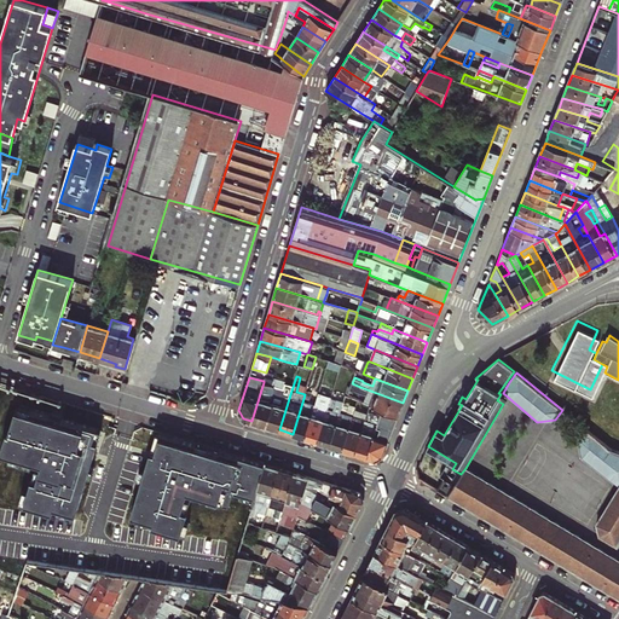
[(252,421),(266,426),(278,387),(264,382),(252,421)]
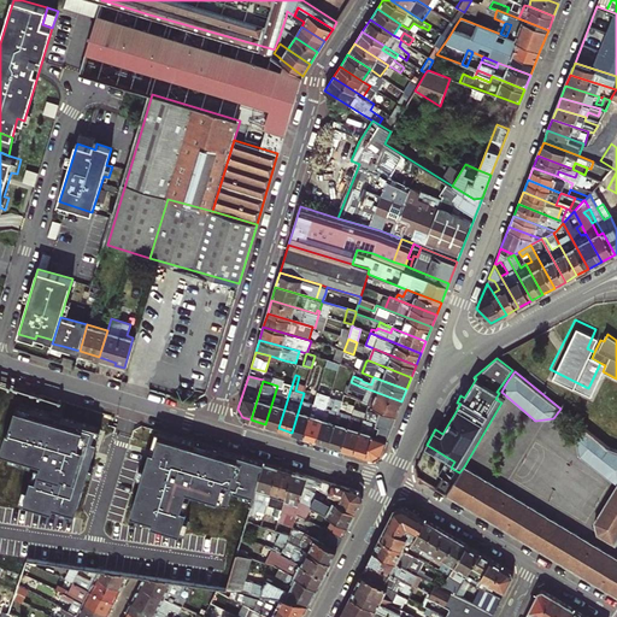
[(317,440),(327,406),(321,405),(323,395),(327,385),(321,382),(313,403),(304,436),(317,440)]
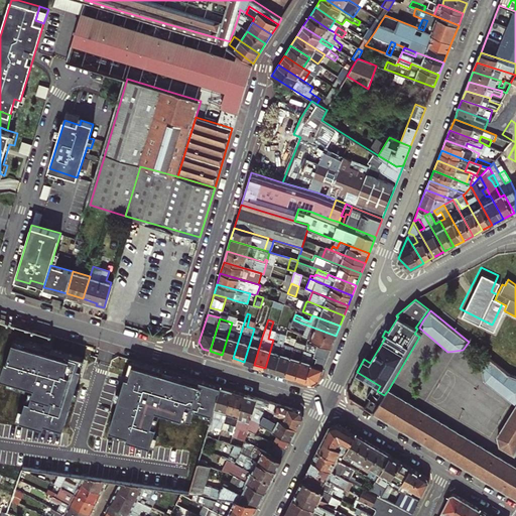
[(232,323),(222,355),(233,358),(243,326),(232,323)]
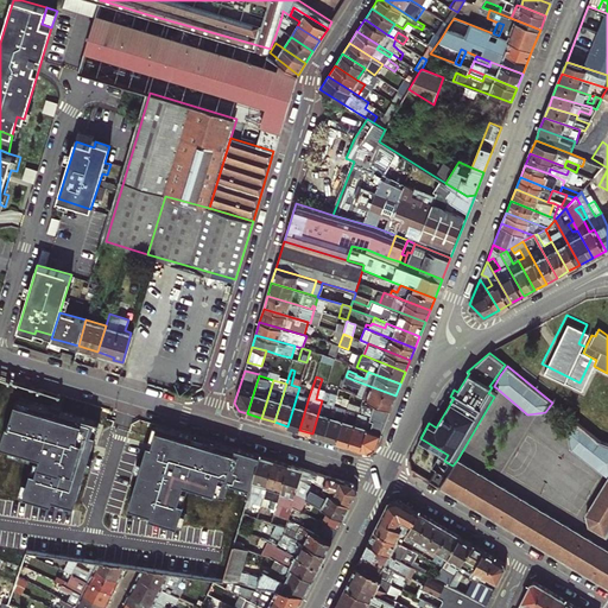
[(396,396),(354,380),(353,382),(362,387),(359,396),(363,398),(375,403),(391,409),(396,396)]
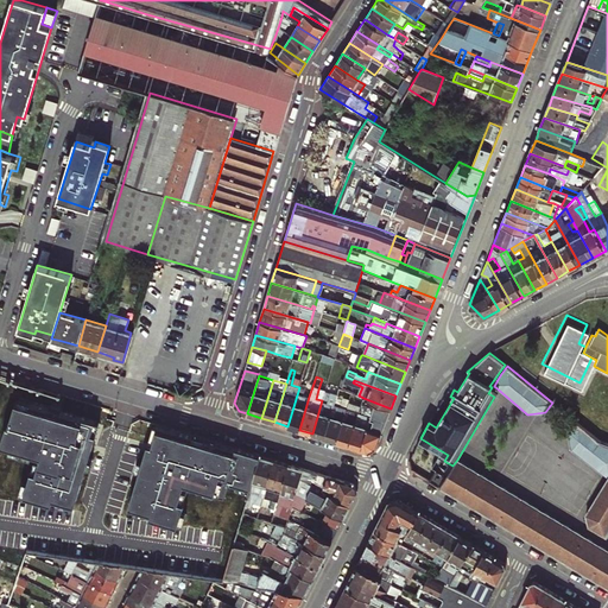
[(287,426),(299,430),(309,397),(303,396),(306,385),(301,384),(299,387),(287,426)]
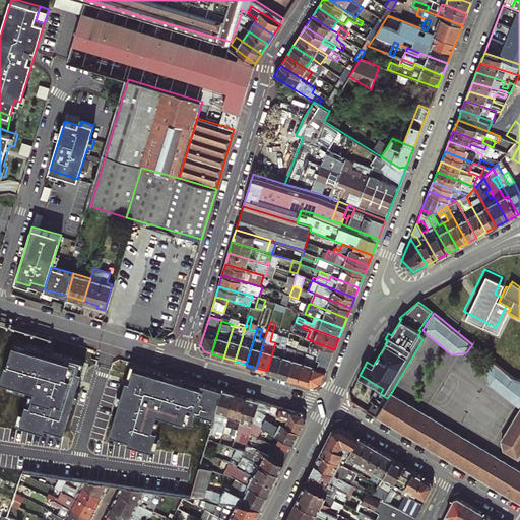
[(267,371),(277,374),(286,346),(280,344),(283,336),(278,334),(275,342),(267,371)]
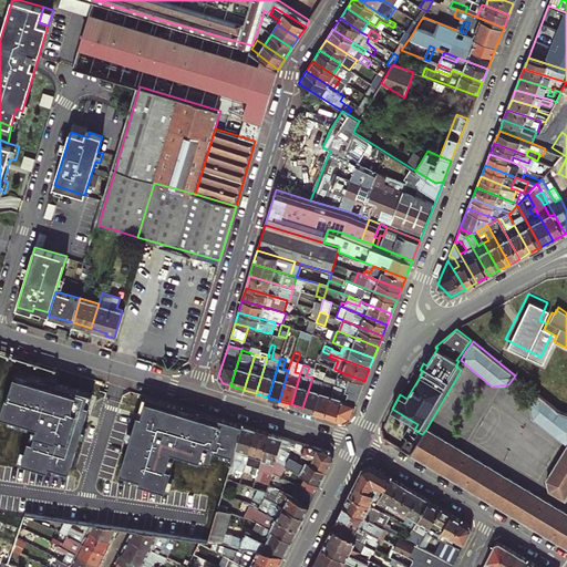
[(302,408),(313,411),(322,380),(317,379),(320,369),(315,368),(315,369),(312,378),(302,408)]
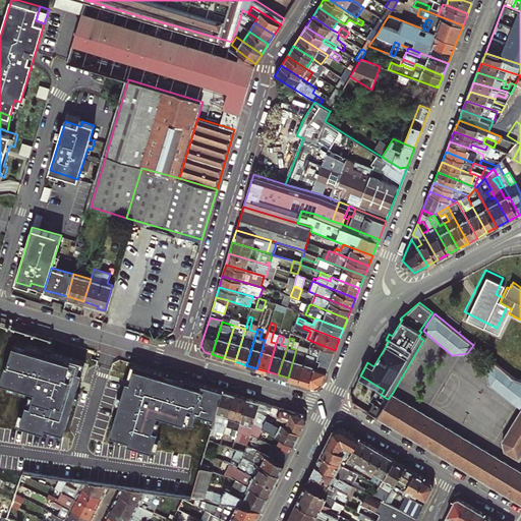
[(299,381),(307,353),(301,351),(304,343),(299,341),(296,349),(288,378),(299,381)]
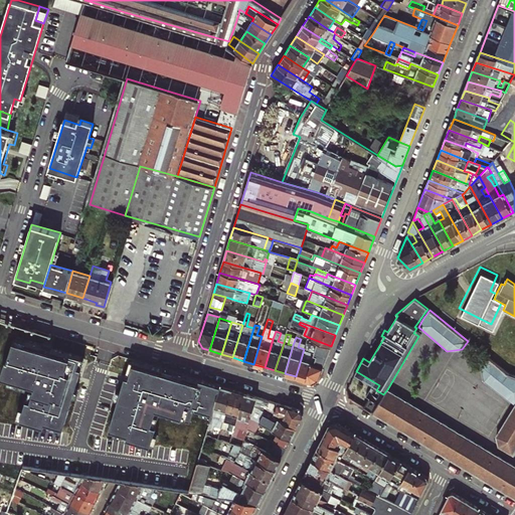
[(12,338),(1,374),(36,385),(31,401),(26,399),(21,418),(44,425),(45,420),(63,426),(83,359),(12,338)]
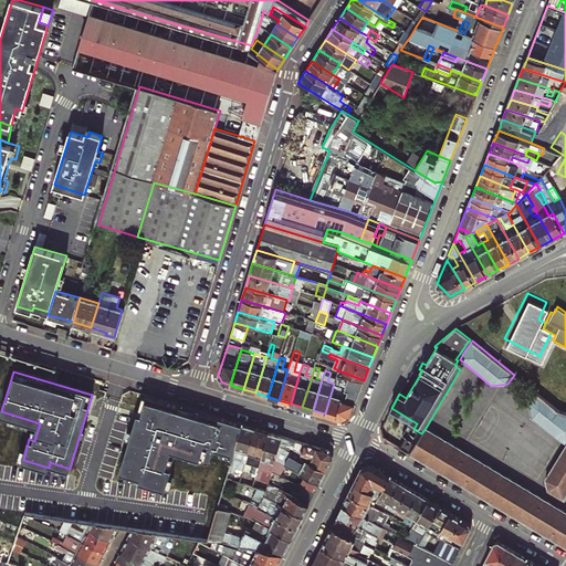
[(325,413),(336,417),(345,387),(339,385),(342,377),(337,375),(334,384),(325,413)]
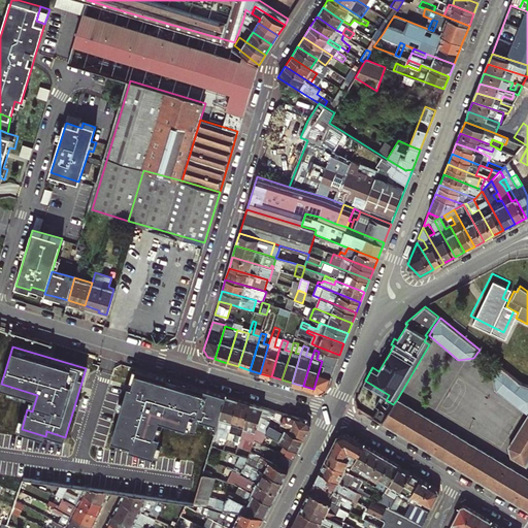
[(322,361),(314,389),(320,391),(326,388),(339,355),(326,350),(322,361)]
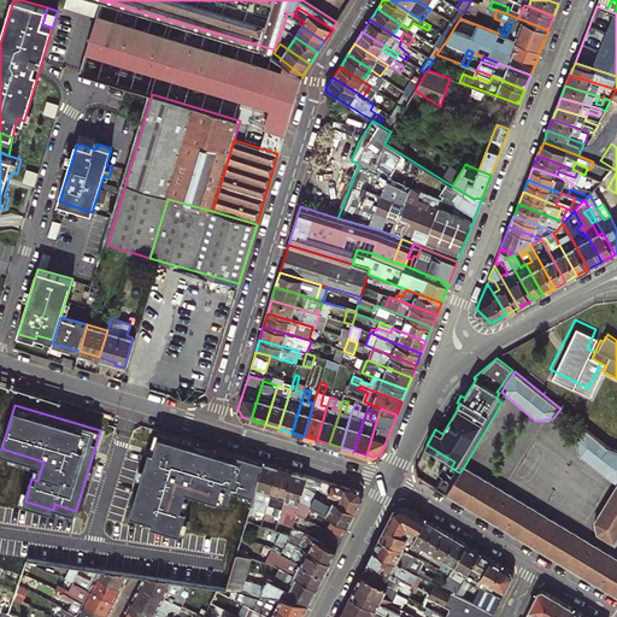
[(234,488),(254,494),(264,462),(157,430),(133,513),(153,519),(152,524),(180,533),(187,509),(183,507),(188,489),(229,503),(234,488)]
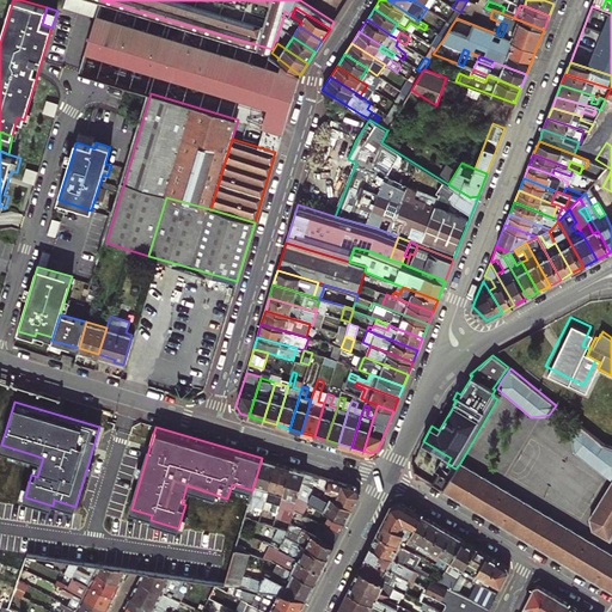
[(611,447),(603,444),(582,427),(579,430),(577,429),(574,434),(575,452),(611,476),(611,447)]
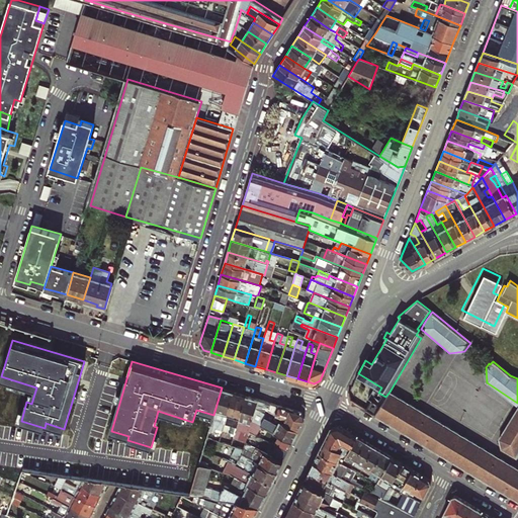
[(222,430),(224,423),(234,392),(222,387),(213,415),(210,424),(208,431),(213,432),(217,421),(221,422),(219,429),(222,430)]
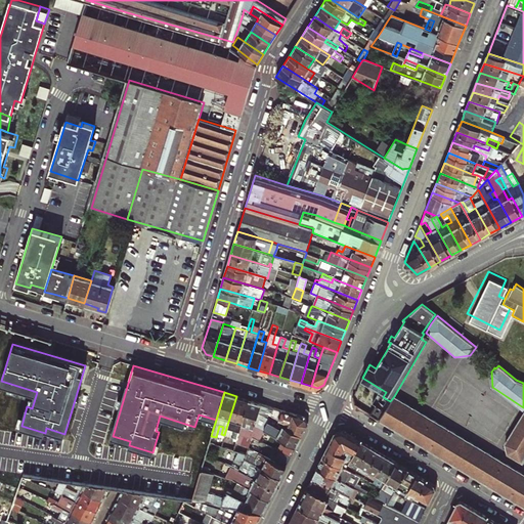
[(236,396),(226,428),(236,431),(234,437),(236,438),(236,437),(249,400),(236,396)]
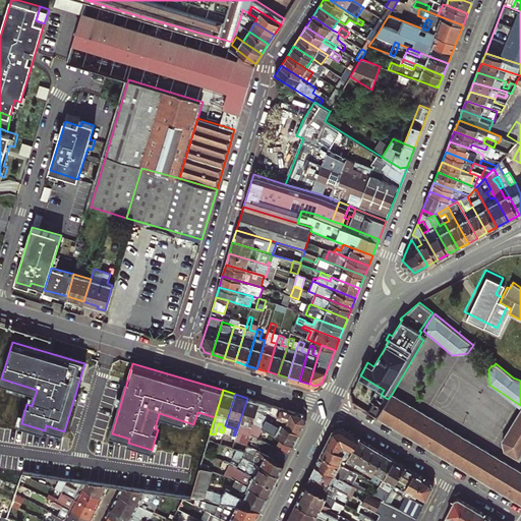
[(520,471),(392,394),(388,399),(383,407),(378,417),(520,503),(520,471)]
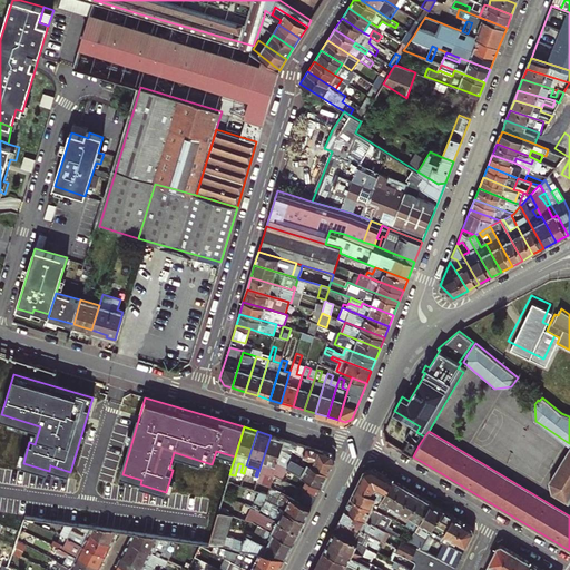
[(271,435),(257,475),(264,478),(263,481),(269,483),(273,474),(281,448),(283,439),(271,435)]
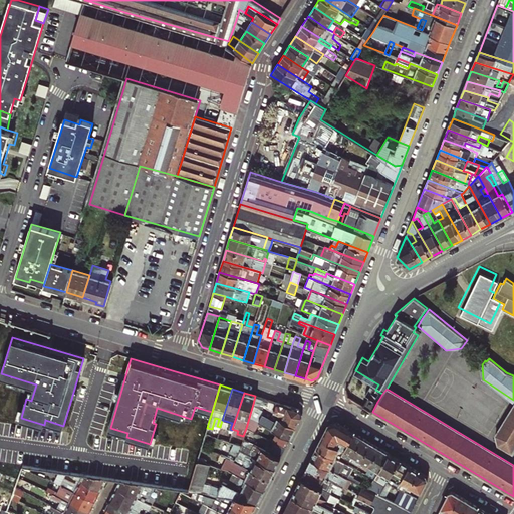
[(255,396),(253,404),(276,417),(296,427),(302,416),(299,409),(255,396)]
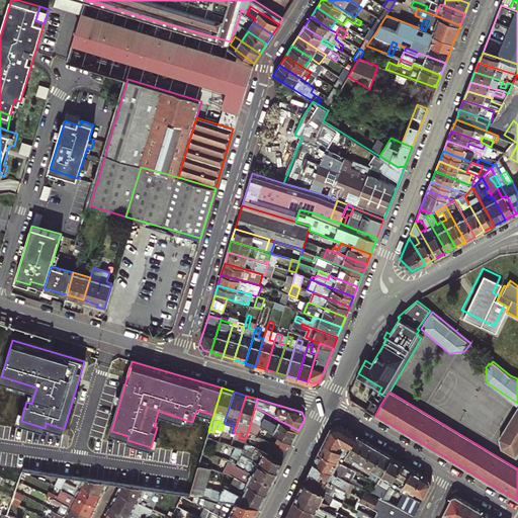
[(371,400),(365,409),(375,415),(380,405),(371,400)]
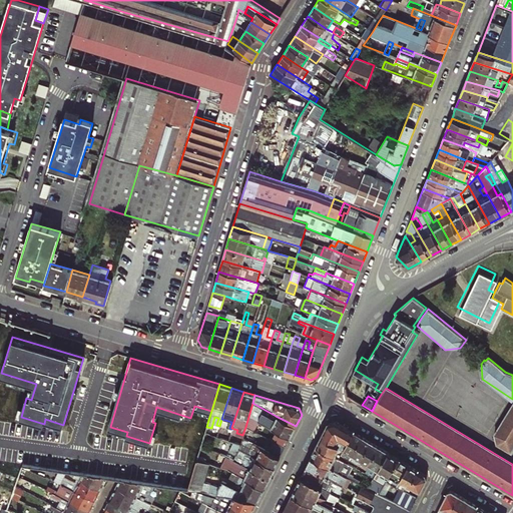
[(252,431),(258,421),(277,430),(291,437),(296,426),(276,416),(252,403),(245,427),(250,430),(252,431)]
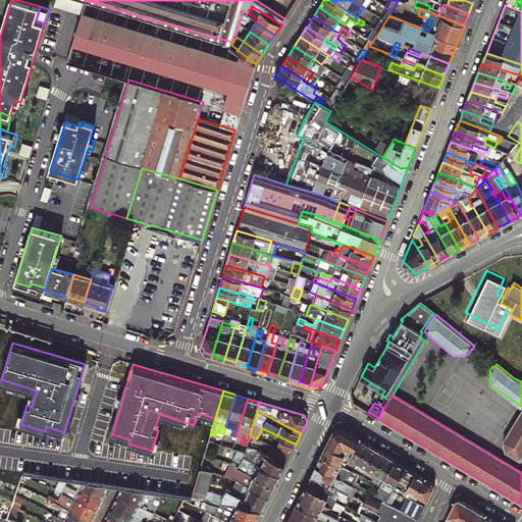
[(521,411),(504,441),(506,452),(521,461),(521,411)]
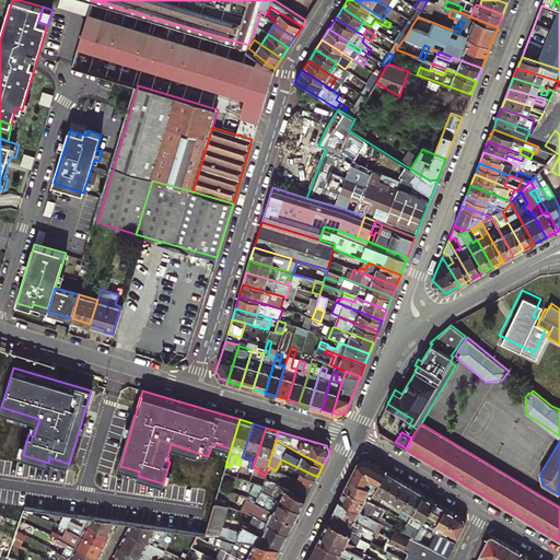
[(358,461),(350,477),(376,491),(386,471),(365,459),(358,461)]
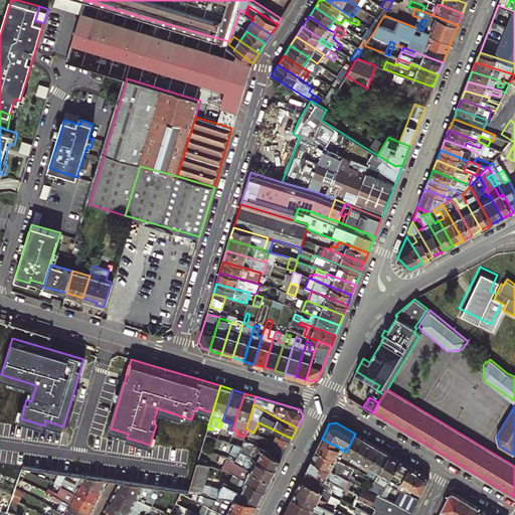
[(229,443),(231,434),(225,432),(223,441),(229,443)]
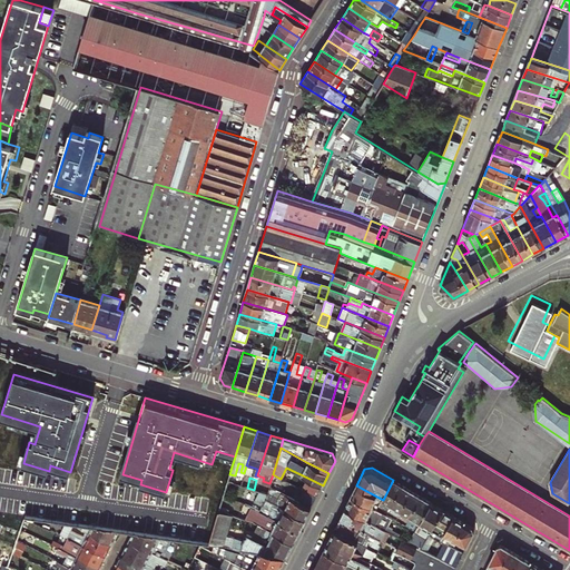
[(393,480),(383,500),(377,509),(387,514),(402,485),(393,480)]
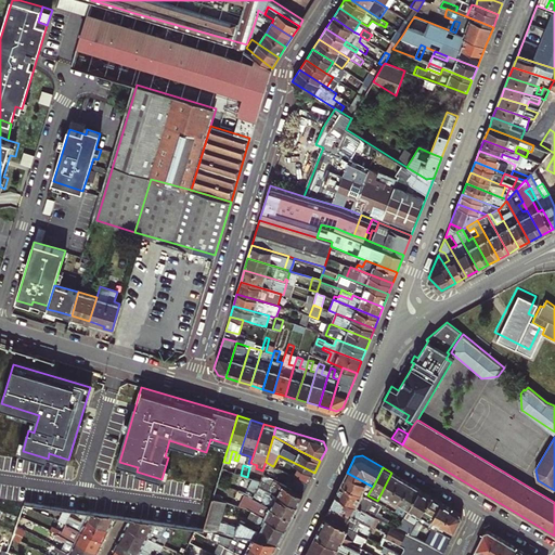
[(373,487),(347,473),(341,481),(368,495),(373,487)]
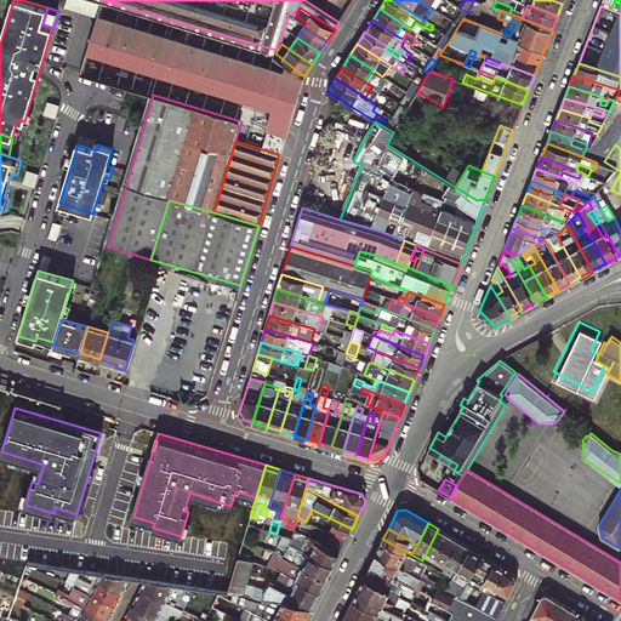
[(431,565),(433,567),(449,536),(438,529),(422,560),(431,565)]
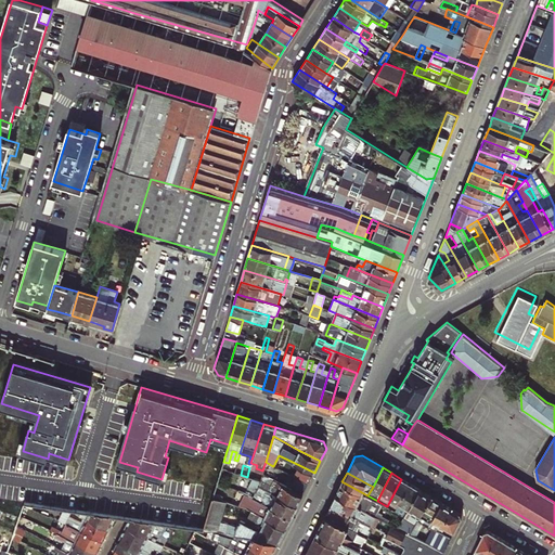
[(284,486),(261,474),(260,481),(258,486),(297,505),(302,494),(284,486)]
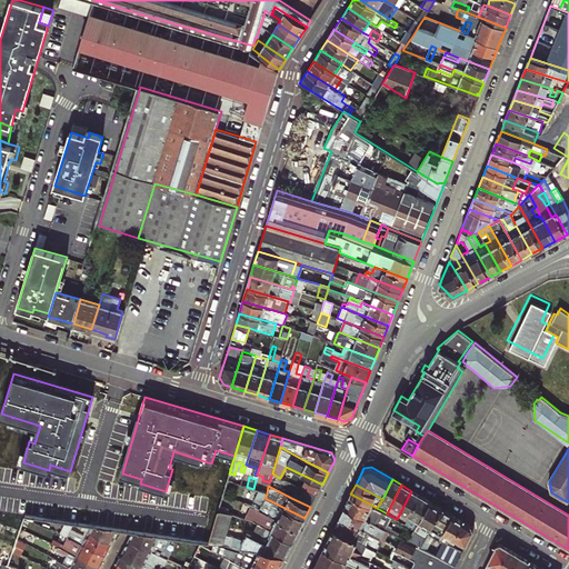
[(261,506),(259,510),(298,530),(305,518),(265,498),(267,493),(258,490),(252,500),(261,506)]
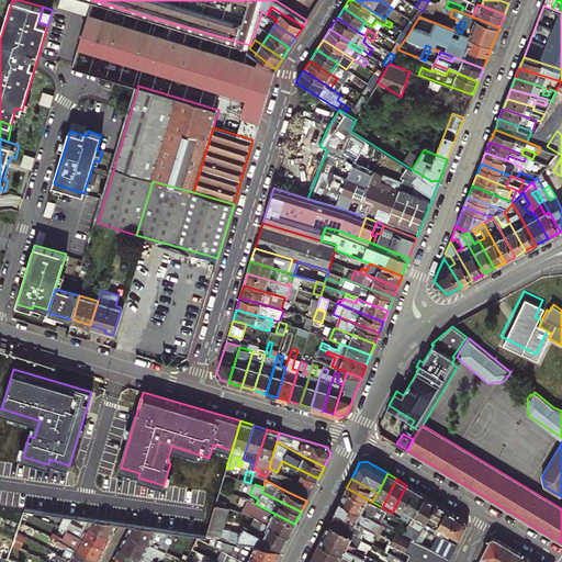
[(392,513),(401,518),(415,491),(406,485),(392,513)]
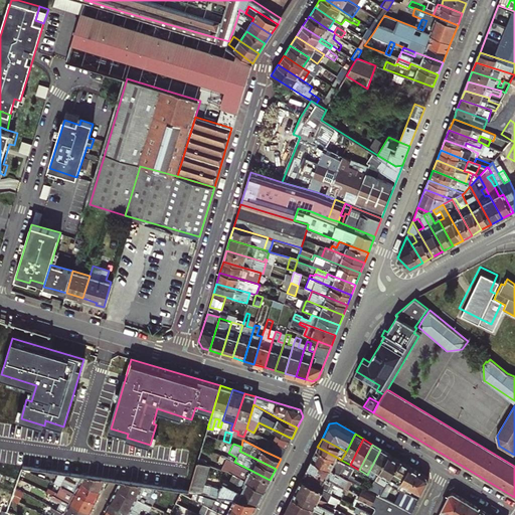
[(341,460),(317,447),(312,459),(340,474),(351,480),(357,469),(350,465),(341,460)]
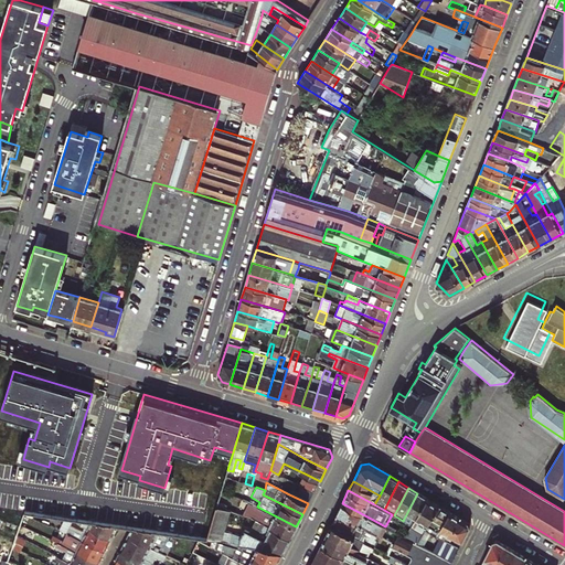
[(403,521),(413,525),(427,499),(417,493),(403,521)]
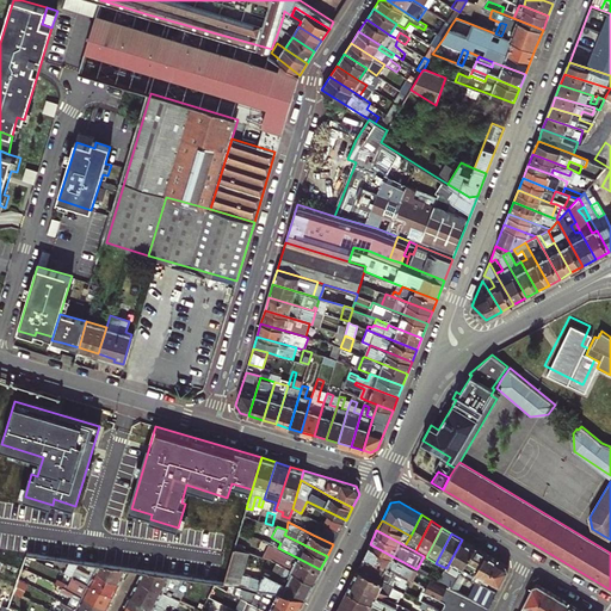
[(462,539),(446,568),(440,581),(454,588),(461,573),(475,547),(462,539)]
